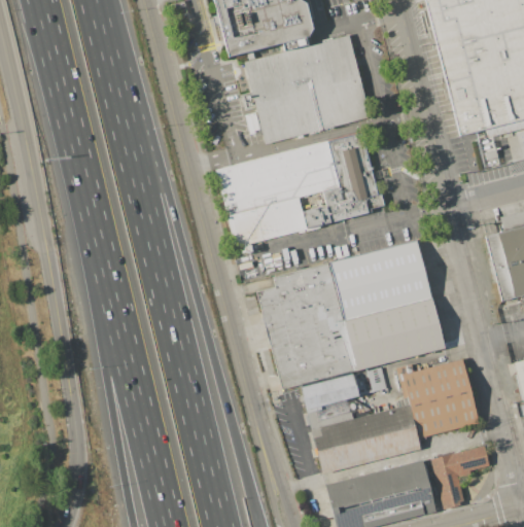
[(210,0),(228,59),(314,33),(307,3),(298,0),(210,0)]
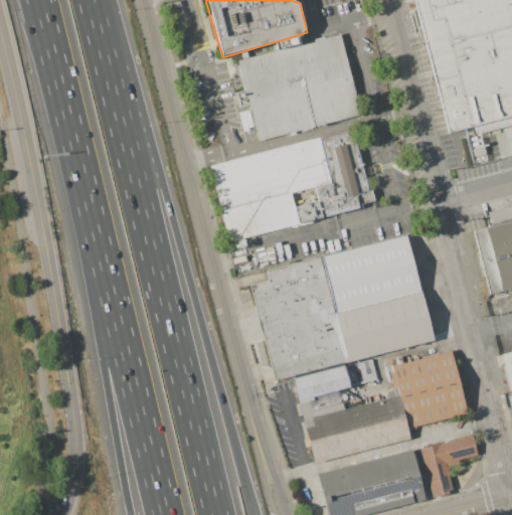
[(511,0),(415,0),(450,134),(511,119),(511,0)]
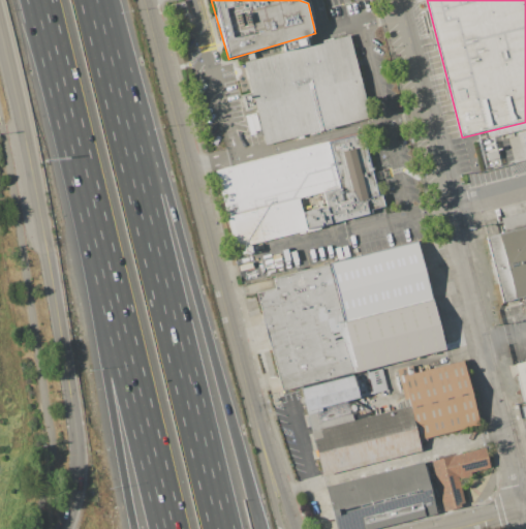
[(245,63),(350,39),(370,106),(362,111),(366,121),(266,148),(245,63)]
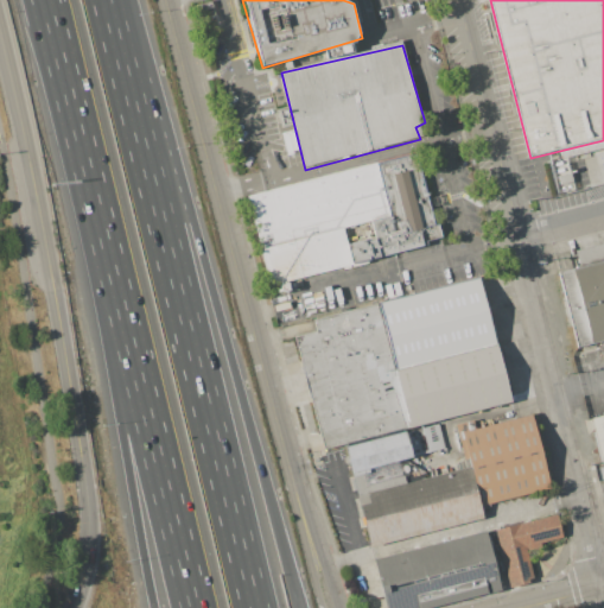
[(252,200),(274,289),(444,242),(439,227),(401,236),(381,166),(252,200)]
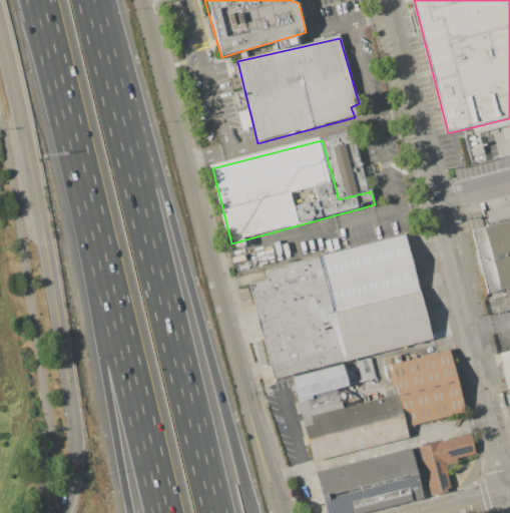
[(509,287),(489,293),(473,230),(490,225),(486,211),(509,205),(509,287)]
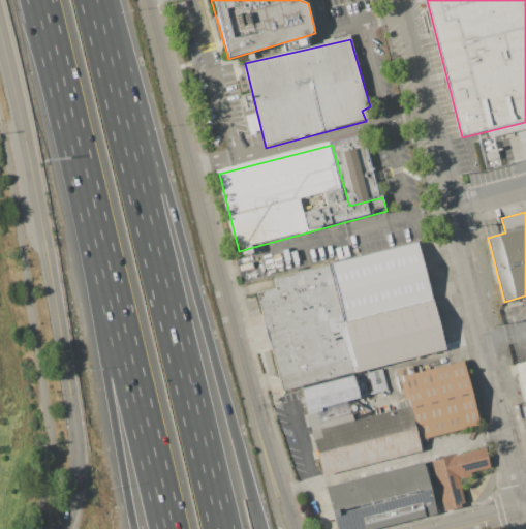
[(283,391),(447,348),(420,240),(274,277),(277,287),(258,291),(283,391)]
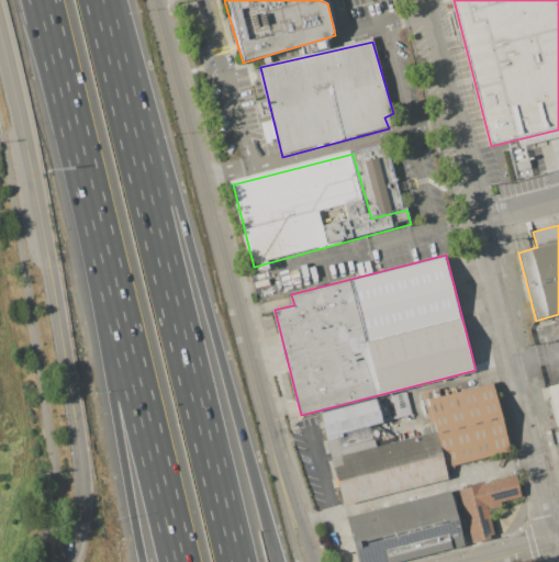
[(511,450),(447,467),(429,398),(494,382),(511,450)]
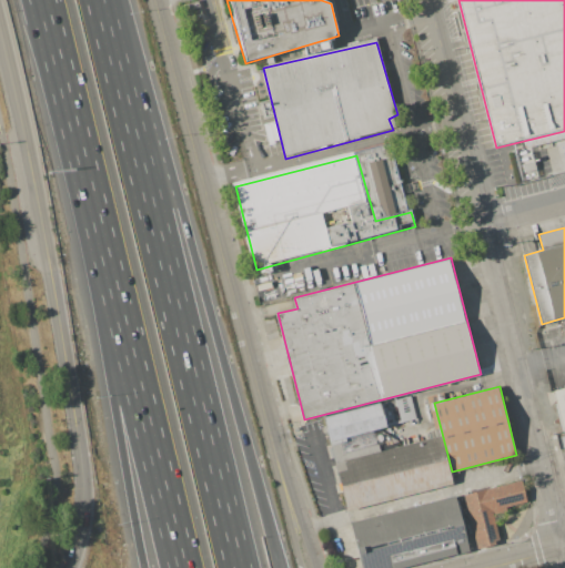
[(564,424),(555,389),(564,387),(564,424)]
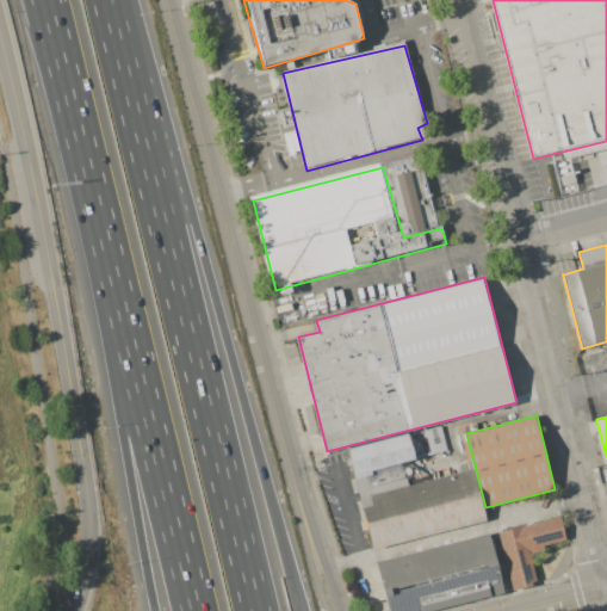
[(357,474),(350,449),(410,433),(416,458),(372,470),(357,474)]
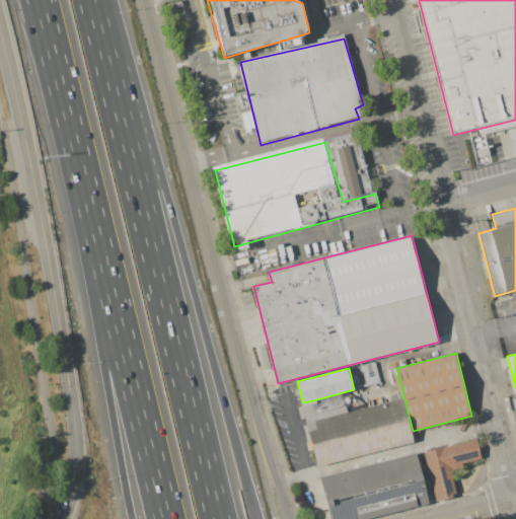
[(307,422),(308,422),(349,412),(403,398),(415,442),(318,466),(307,422)]
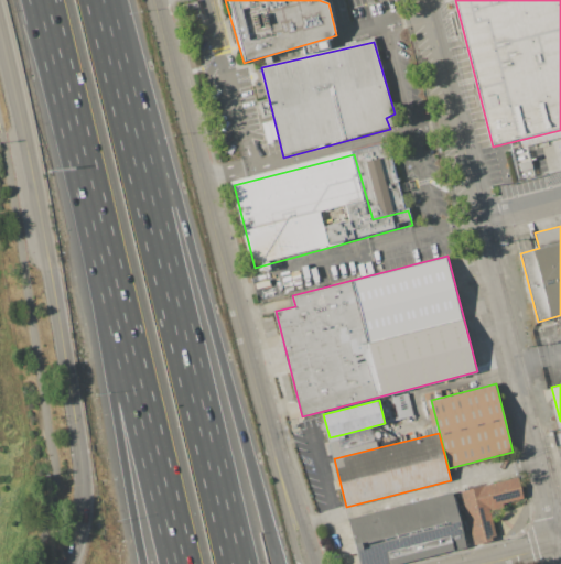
[(335,458),(330,437),(344,434),(345,437),(340,438),(342,449),(377,441),(379,447),(335,458)]
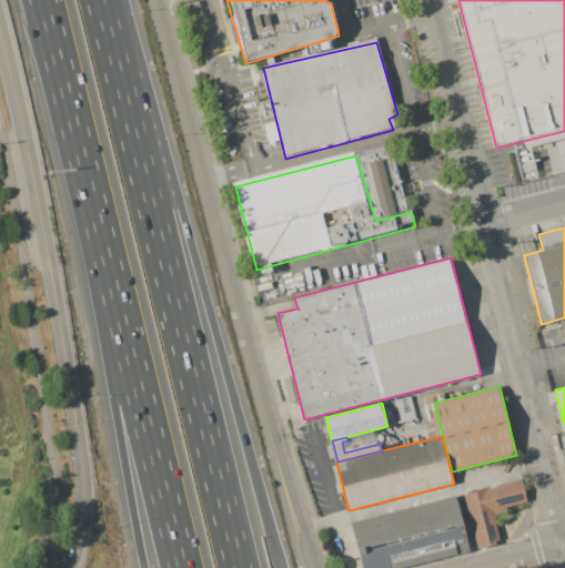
[(523,479),(528,501),(493,510),(502,543),(478,548),(465,495),(523,479)]
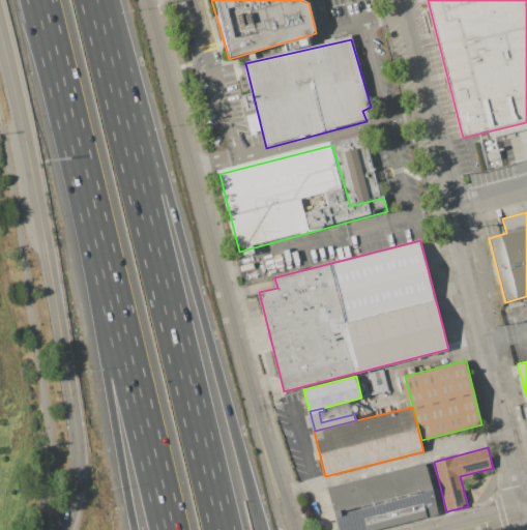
[(378,529),(338,529),(328,487),(427,462),(440,514),(378,529)]
